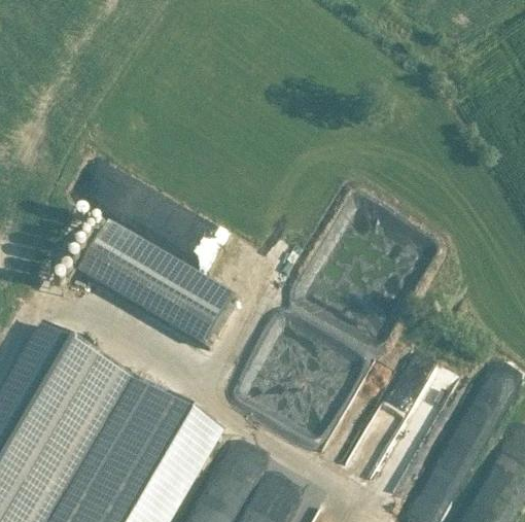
[(206,345),(237,292),(110,218),(79,270),(206,345)]
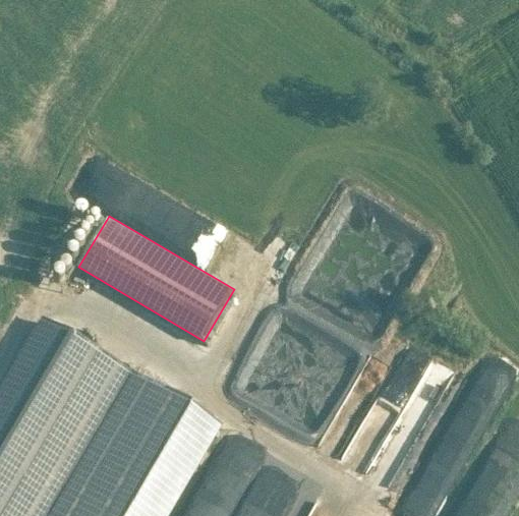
[(0,515),(169,515),(224,423),(185,401),(164,389),(156,384),(64,330),(43,318),(27,343),(0,391),(0,515)]
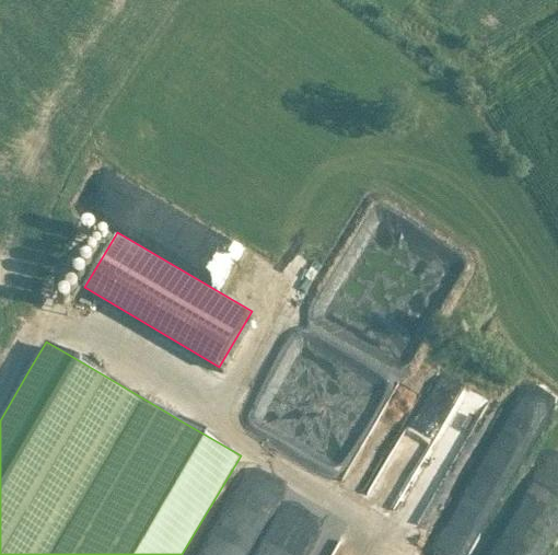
[(436,495),(488,393),(462,380),(449,404),(419,390),(369,488),(399,505),(411,483),(436,495)]
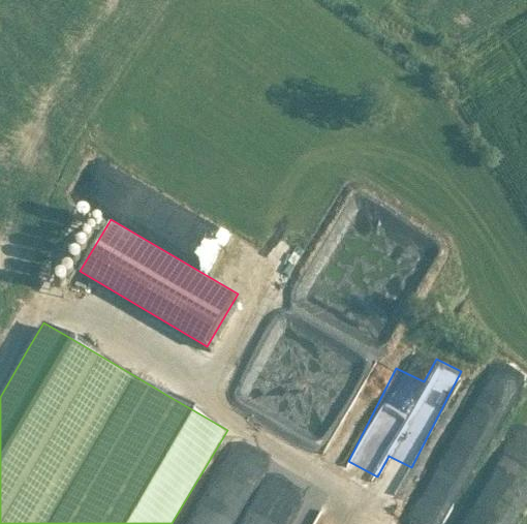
[(494,359),(452,444),(484,460),(525,374),(494,359)]
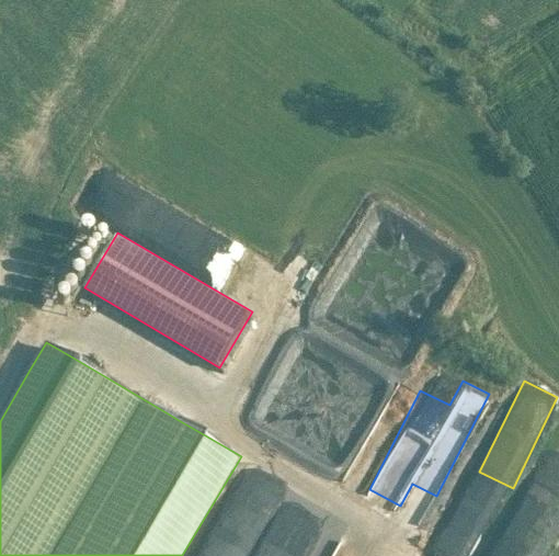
[(271,530),(254,555),(301,555),(306,549),(271,530)]
